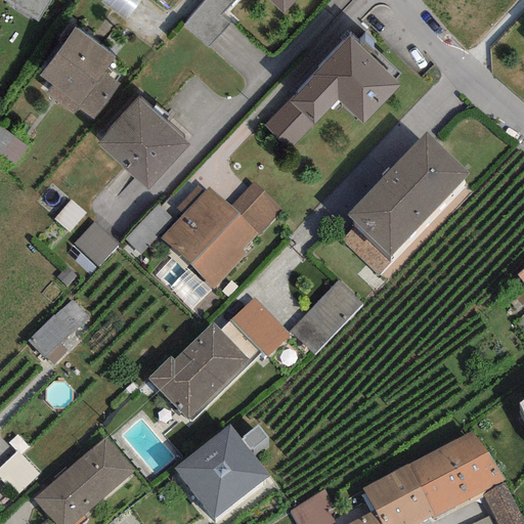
[(2,0),(2,1),(37,22),(49,0),(2,0)]
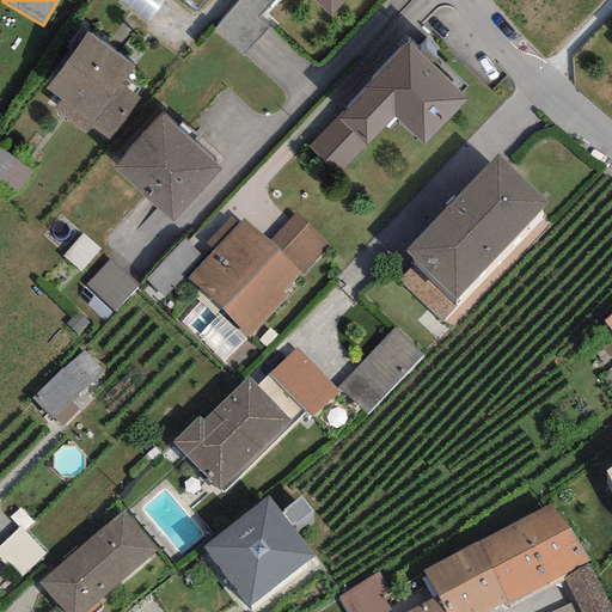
[(163,0),(117,0),(115,5),(145,25),(163,0)]
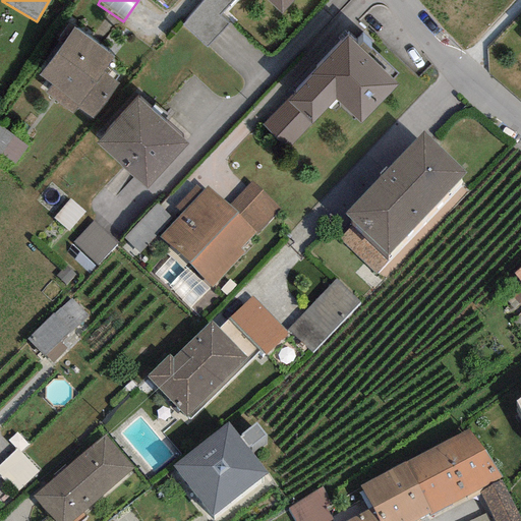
[(232,0),(203,0),(179,26),(205,50),(230,22),(220,13),(232,0)]
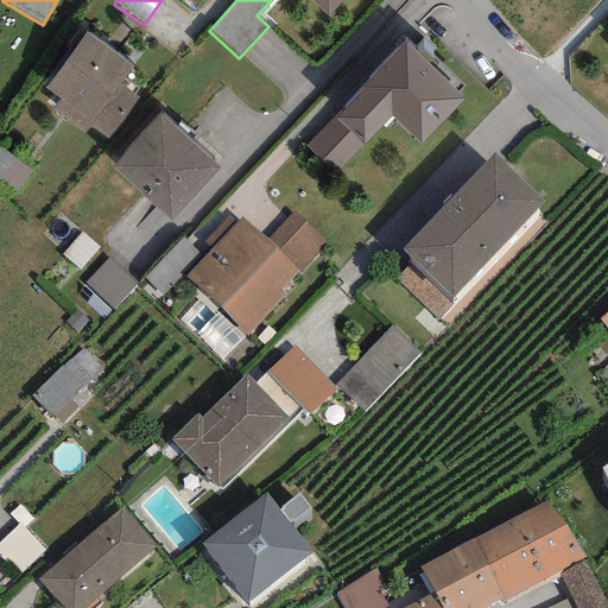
[(343,0),(308,0),(328,18),(343,0)]
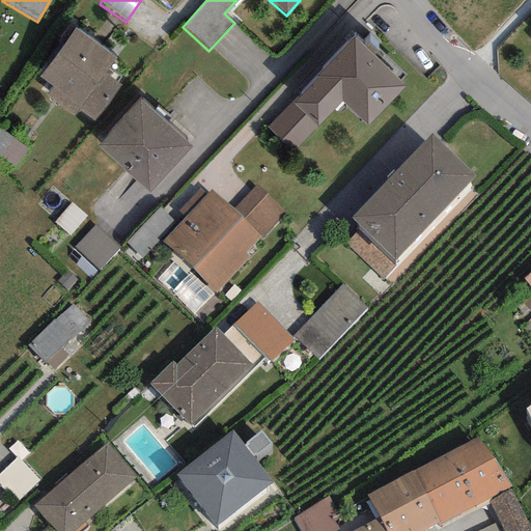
[(115,57),(74,27),(37,76),(53,88),(46,98),(73,117),(78,110),(94,122),(120,88),(102,75),(115,57)]
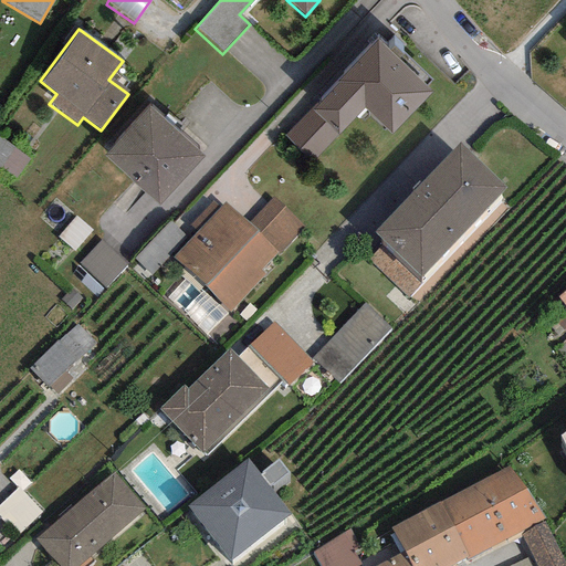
[(431,90),(377,39),(285,136),(314,161),(365,107),(391,133),(431,90)]
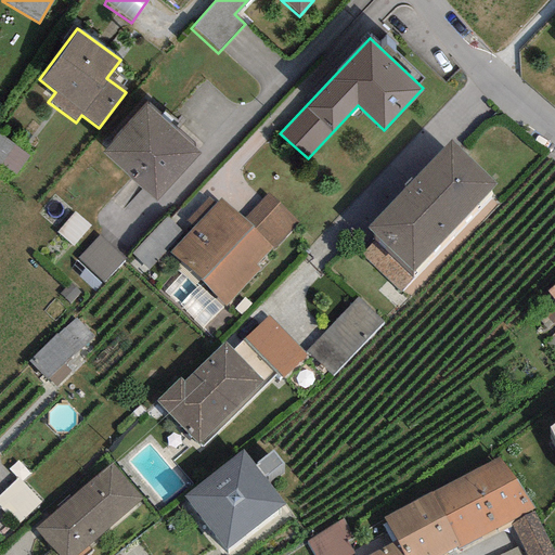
[(202,152),(144,102),(103,150),(160,199),(202,152)]
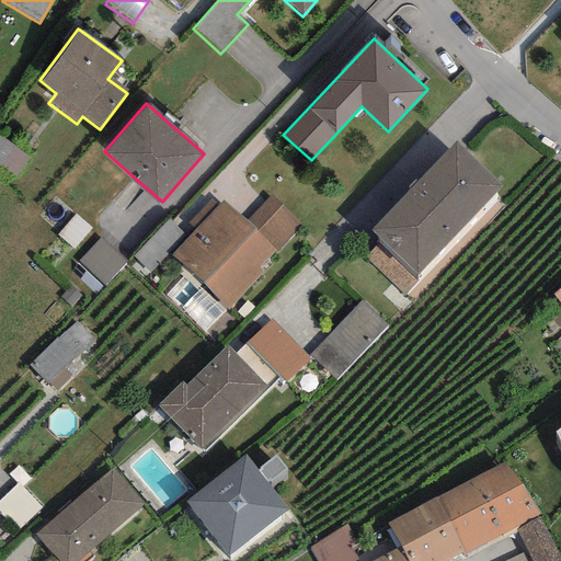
[(30,153),(0,132),(0,160),(16,172),(30,153)]
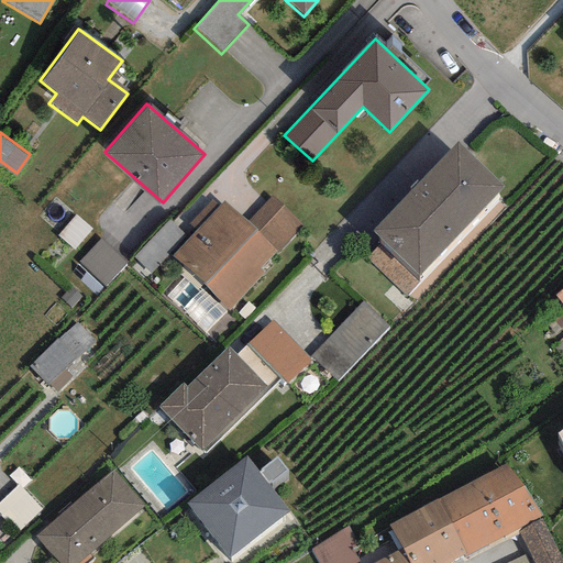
[(504,187),(454,141),(372,231),(383,240),(366,257),(406,294),(504,187)]
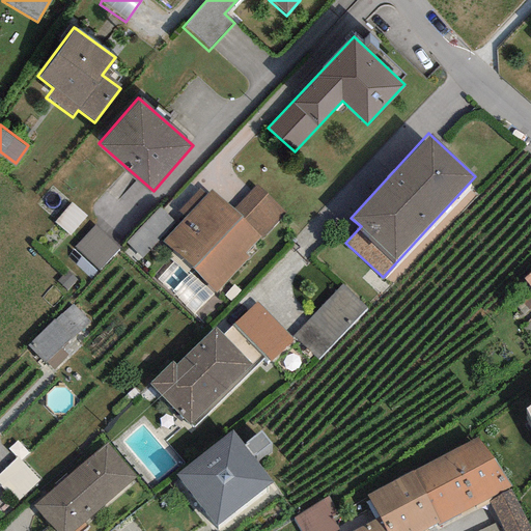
[(282,213),(254,187),(231,211),(210,190),(205,194),(199,188),(178,210),(185,216),(162,242),(216,291),(248,256),(245,253),(282,213)]
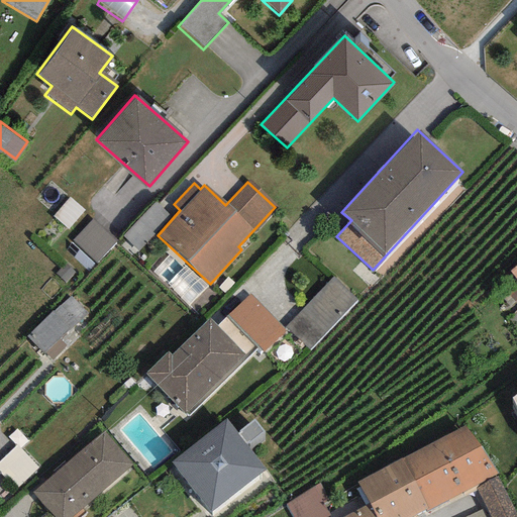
[(84,211),(69,199),(53,218),(68,231),(84,211)]
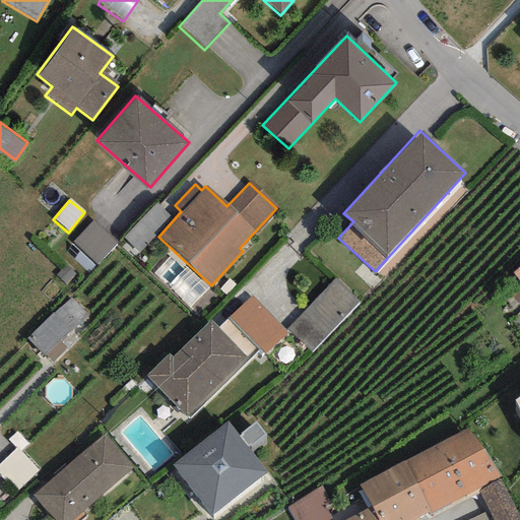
[(118,245),(94,221),(74,242),(98,265),(118,245)]
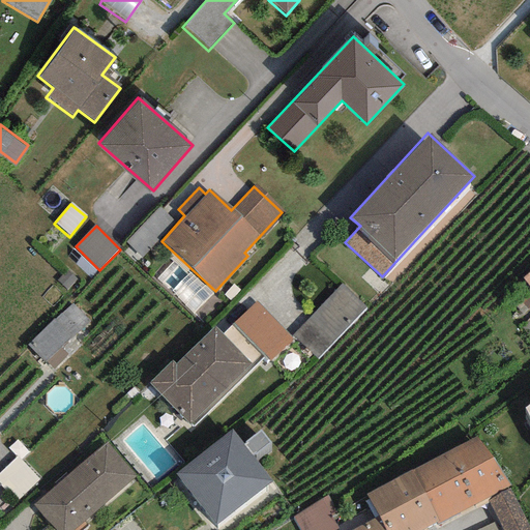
[(150,226),(128,247),(140,259),(162,238),(150,226)]
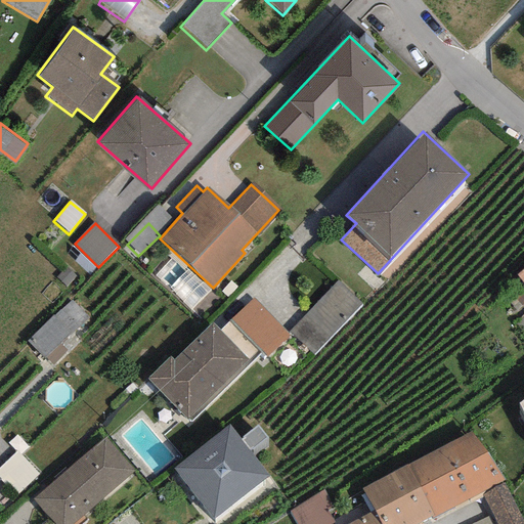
[(74,277),(66,268),(55,278),(63,287),(74,277)]
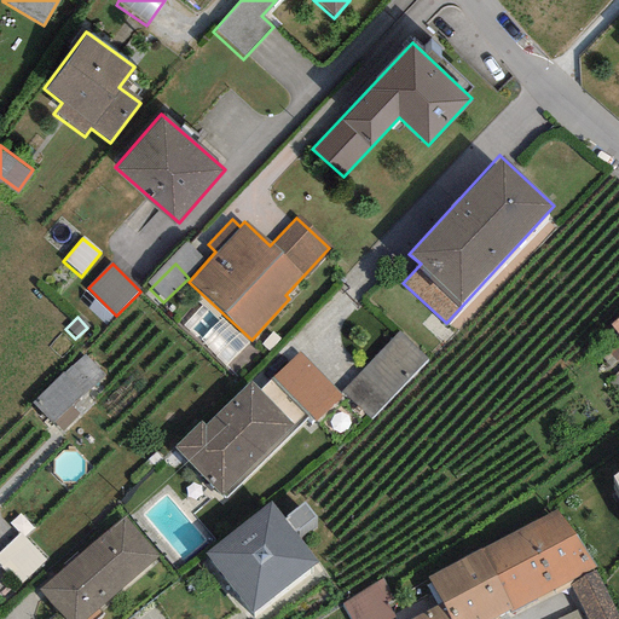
[(426,360),(398,335),(341,394),(370,420),(426,360)]
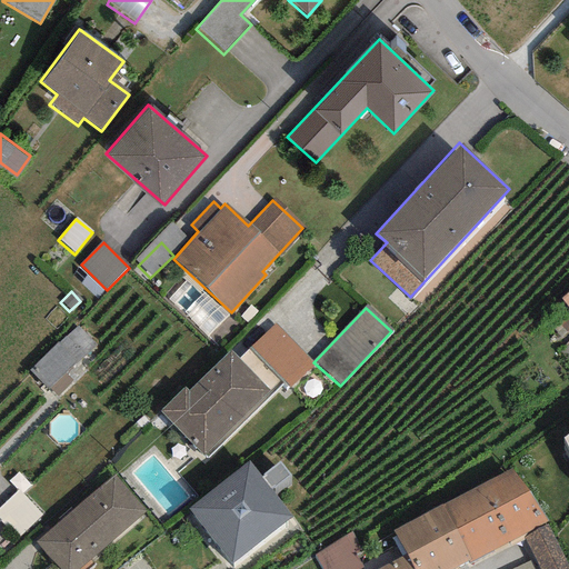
[(313,362),(275,325),(250,350),(289,388),(313,362)]
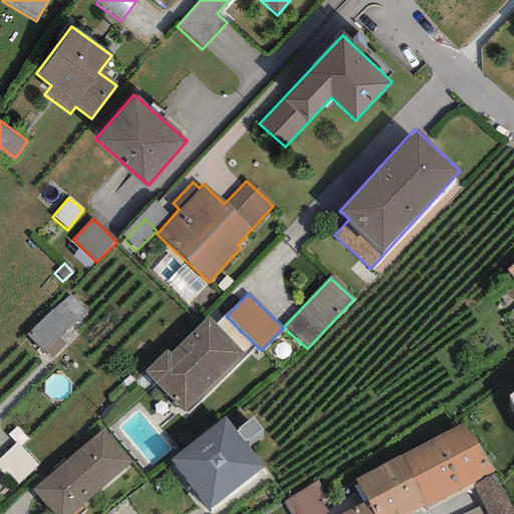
[(86,314),(69,296),(26,337),(43,354),(86,314)]
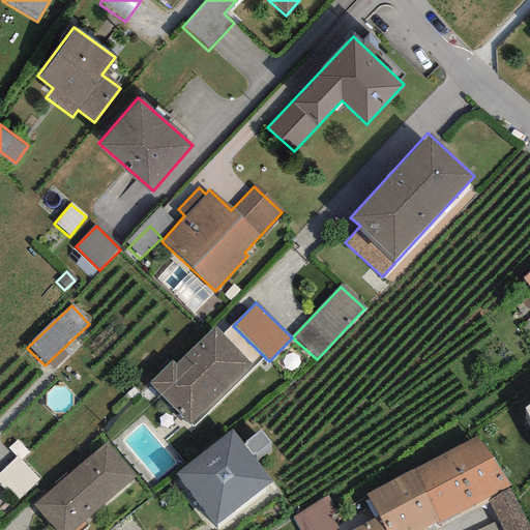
[(252,365),(213,327),(175,365),(172,362),(149,384),(190,425),(252,365)]
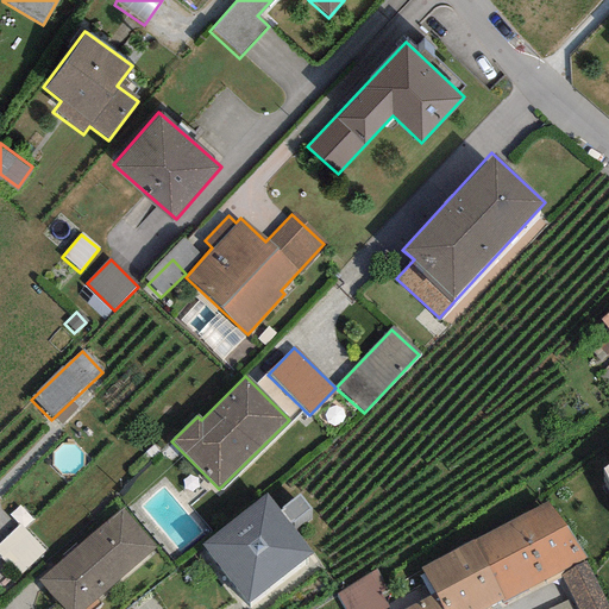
[(311,551),(265,495),(203,544),(250,600),(311,551)]
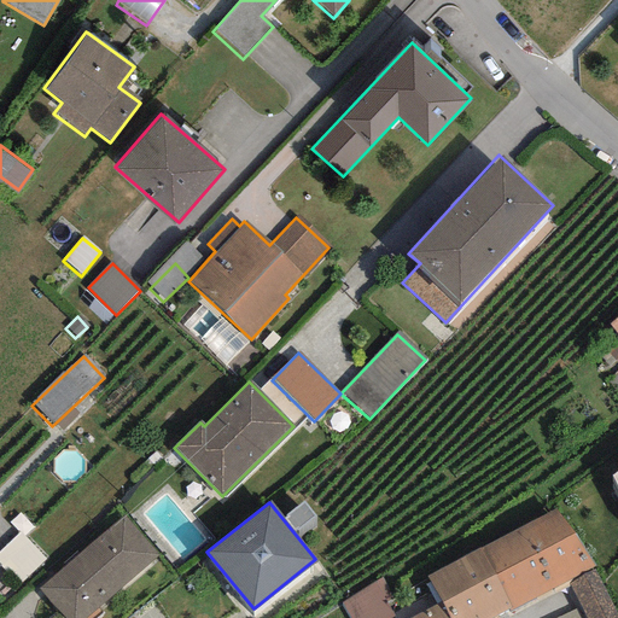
[(594,569),(554,509),(479,548),(511,611),(566,582),(594,569)]
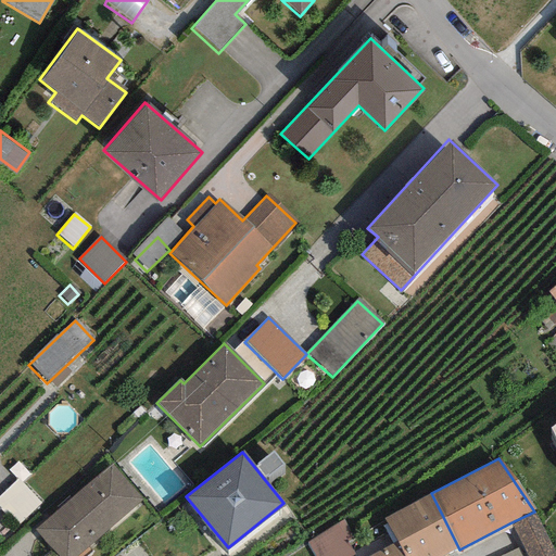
[(79,555),(143,503),(111,465),(35,530),(57,555),(79,555)]
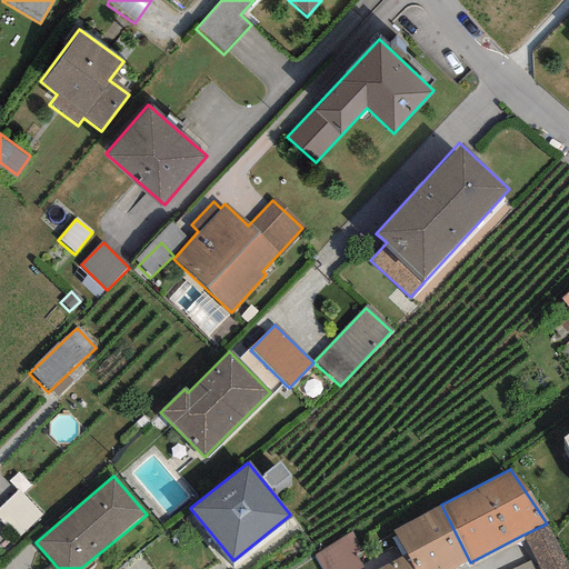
[(457,568),(470,562),(441,505),(392,531),(406,556),(411,568),(457,568)]
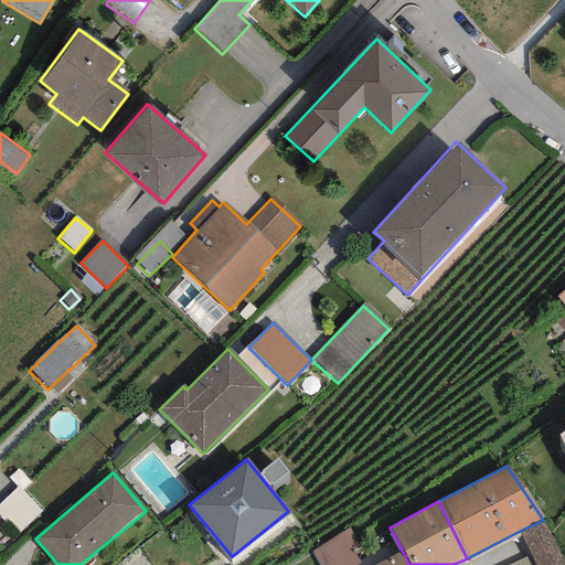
[(564,564),(548,532),(543,520),(518,532),(529,554),(533,564),(564,564)]
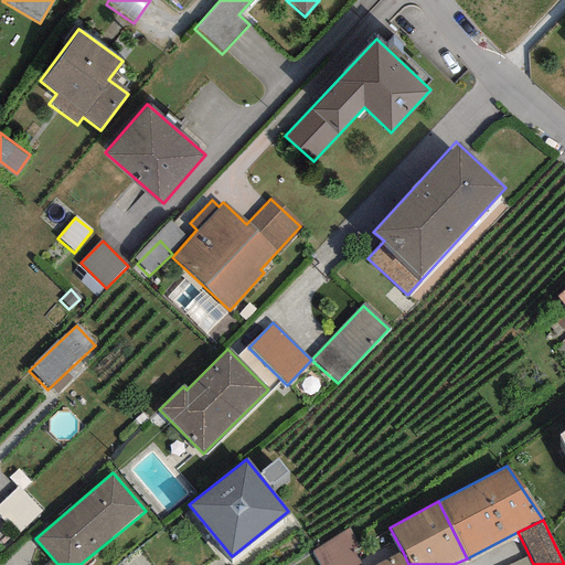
[(359,550),(350,531),(311,553),(319,564),(358,564),(353,554),(359,550)]
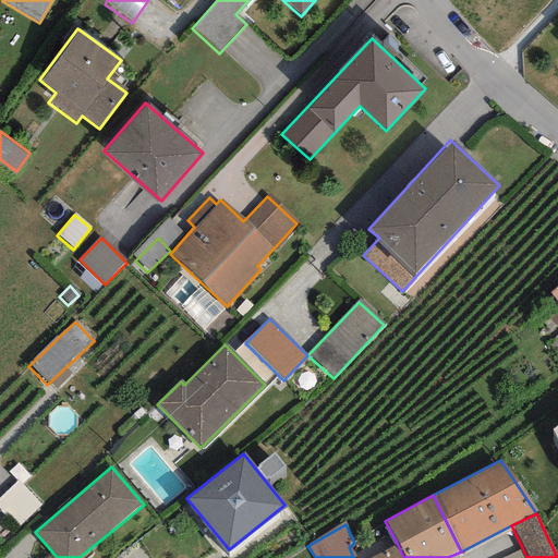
[(403,557),(398,545),(374,557),(403,557)]
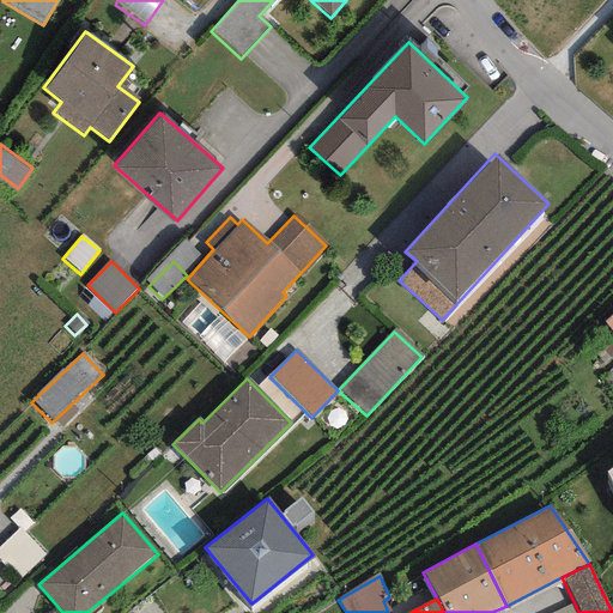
[(578,612),(574,601),(550,612),(578,612)]
